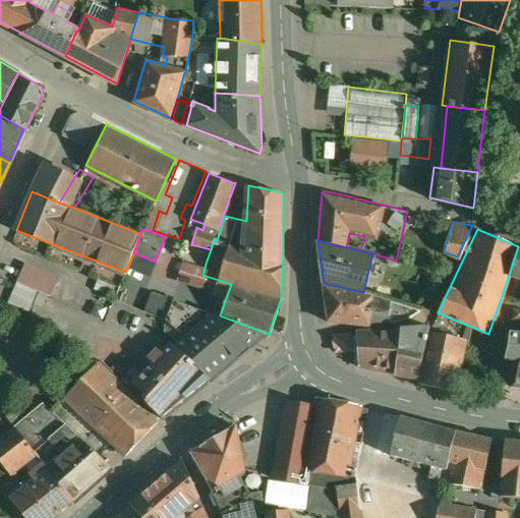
[(191,244),(185,242),(181,257),(206,264),(211,249),(191,244)]
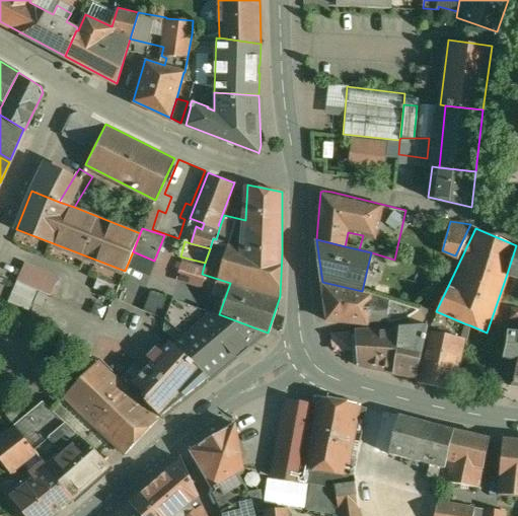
[(517,245),(516,245),(507,274),(517,277),(517,245)]
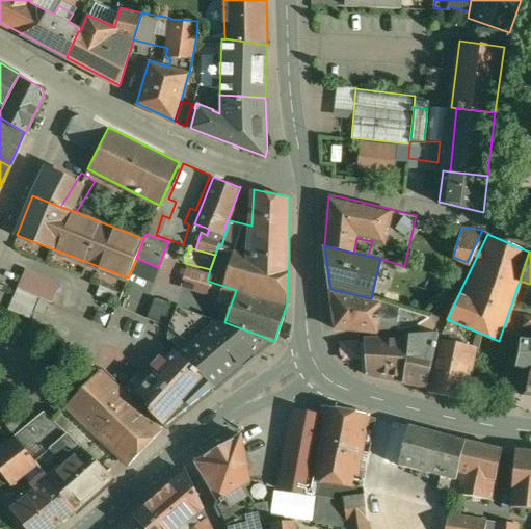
[(437,278),(404,266),(380,259),(376,275),(432,294),(437,278)]
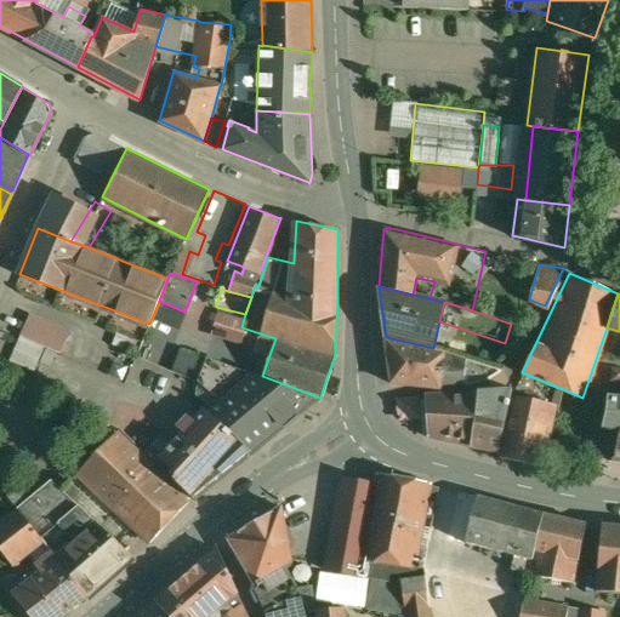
[(20,333),(9,359),(34,370),(44,344),(20,333)]
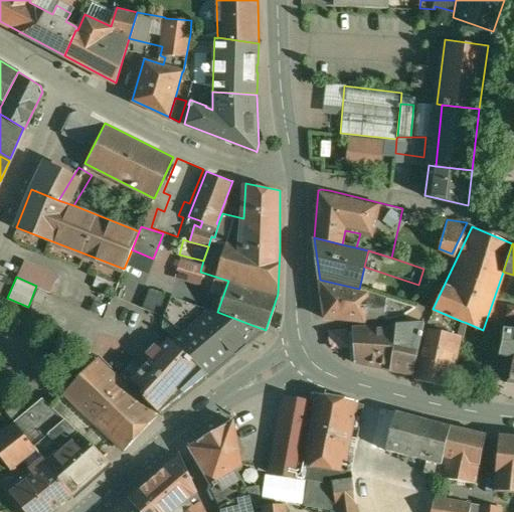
[(359,289),(320,280),(325,317),(327,316),(365,321),(365,317),(383,316),(383,317),(392,317),(406,313),(415,306),(368,291),(359,289)]
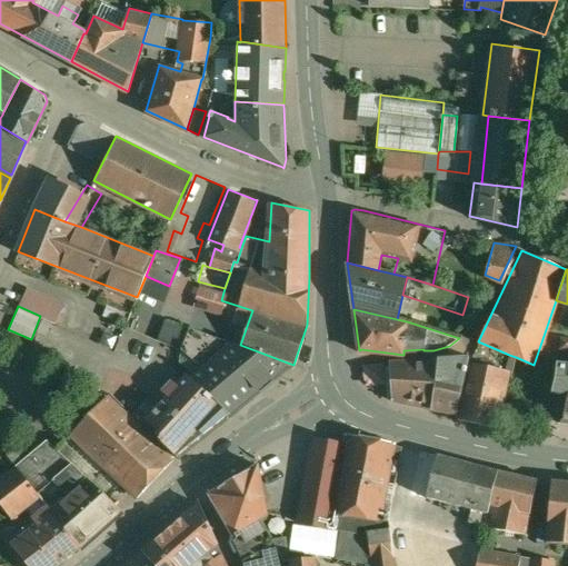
[(240,345),(189,326),(180,348),(202,368),(191,378),(228,413),(259,386),(256,381),(281,360),(240,345)]
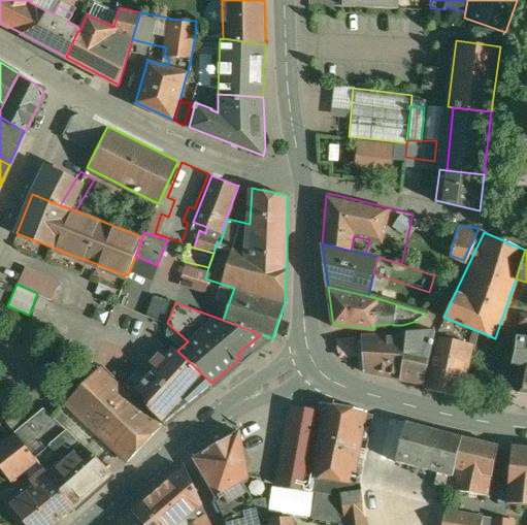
[(526,312),(520,310),(518,323),(526,324),(526,312)]
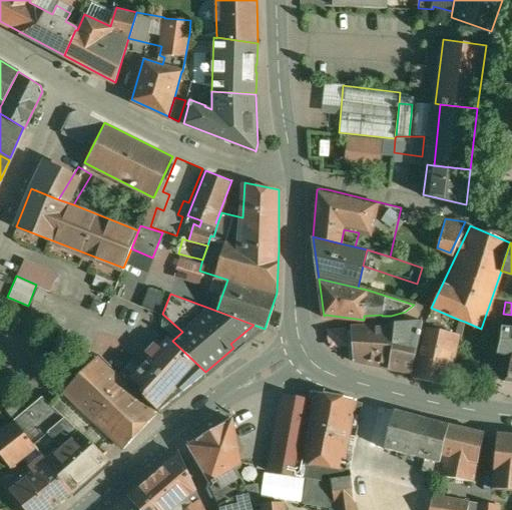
[(465,322),(459,320),(455,333),(459,334),(462,335),(465,322)]
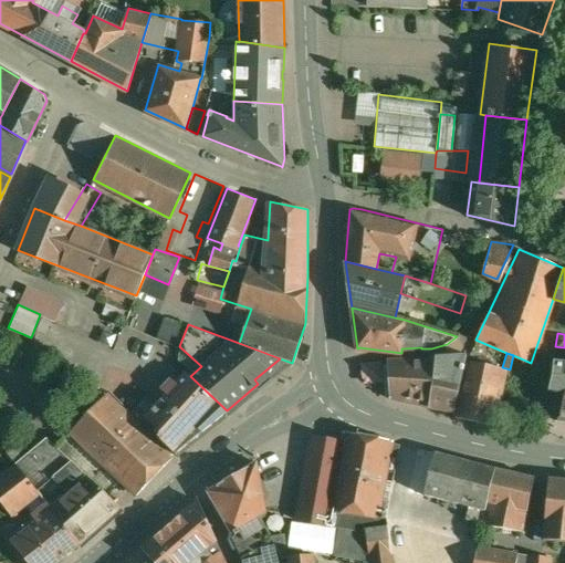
[(467,354),(387,360),(390,397),(420,404),(454,410),(467,354)]
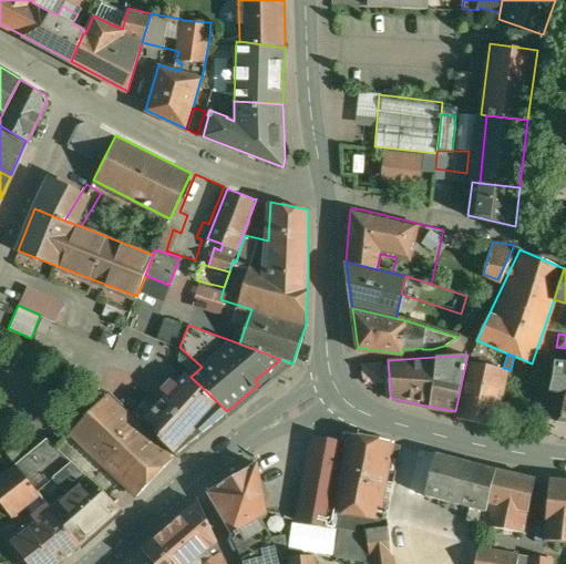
[(503,368),(467,361),(456,417),(493,424),(497,403),(500,404),(507,369),(503,368)]
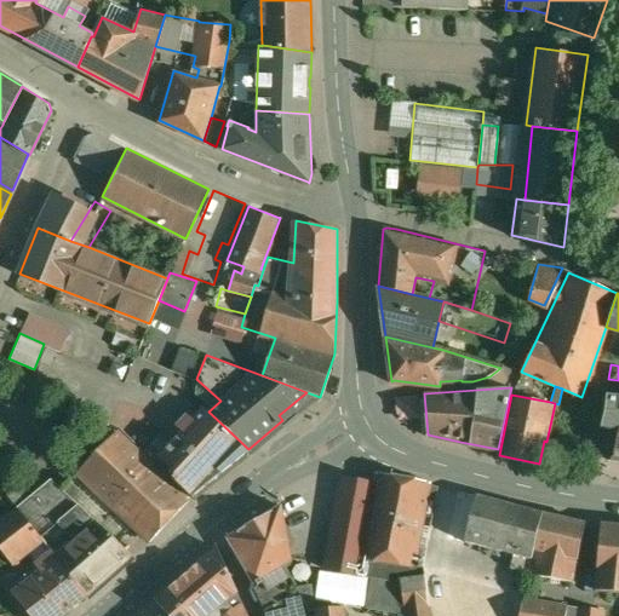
[(6,403),(0,397),(0,431),(22,453),(45,429),(11,397),(6,403)]
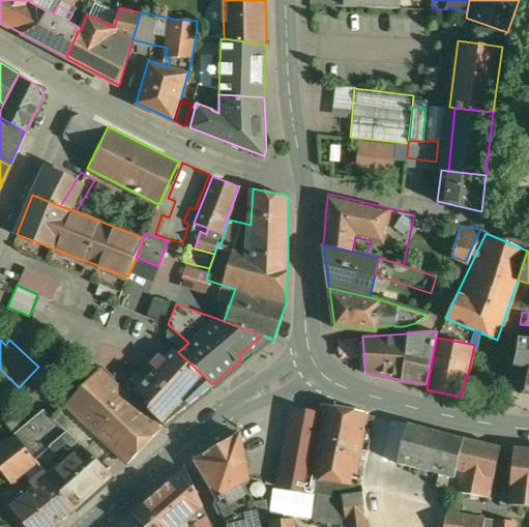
[(178,352),(174,349),(165,359),(160,355),(152,363),(156,368),(146,379),(137,371),(123,385),(164,423),(212,384),(178,352)]
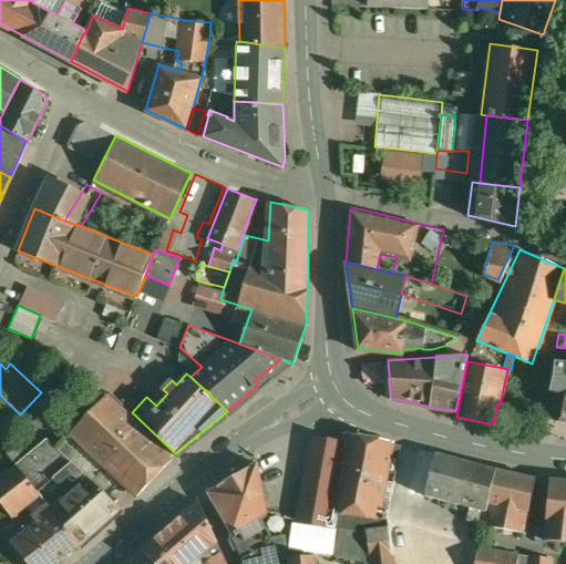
[(172,455),(106,395),(105,395),(91,385),(78,402),(90,412),(71,432),(109,467),(95,481),(123,508),(172,455)]
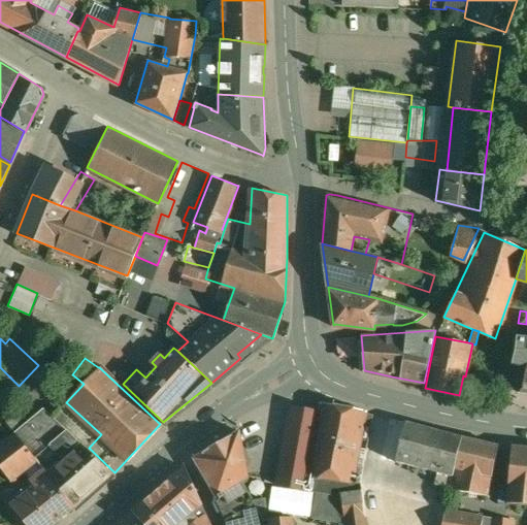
[(112,471),(30,395),(24,402),(35,413),(27,421),(27,422),(15,432),(37,460),(44,470),(73,506),(112,471)]
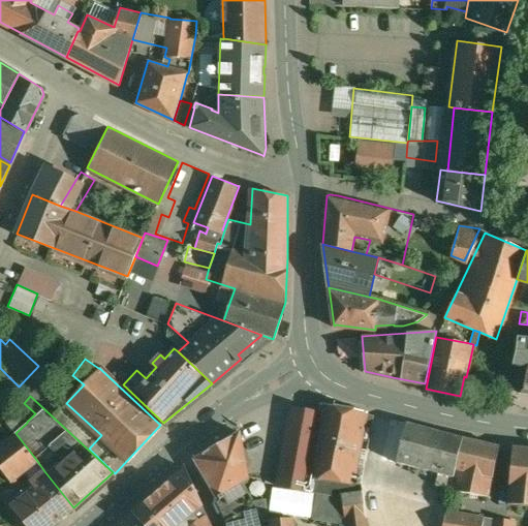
[(363,467),(356,466),(362,439),(367,441),(373,413),(367,413),(367,410),(320,401),(319,408),(290,407),(291,442),(288,450),(283,449),(277,485),(316,491),(312,518),(345,524),(345,525),(367,525),(365,515),(364,492),(361,483),(360,483),(363,467)]
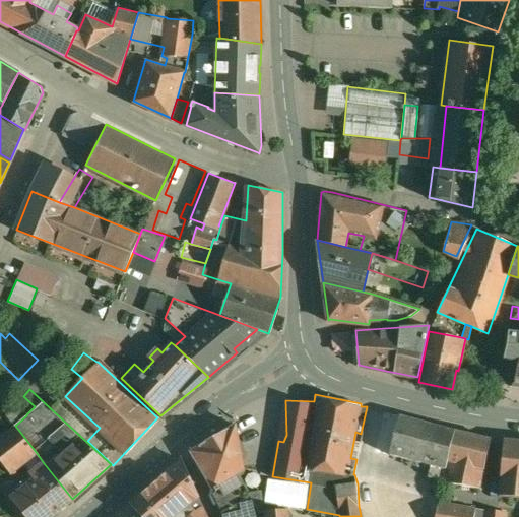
[(454,429),(368,406),(361,434),(359,440),(376,445),(375,448),(433,464),(446,467),(454,429)]
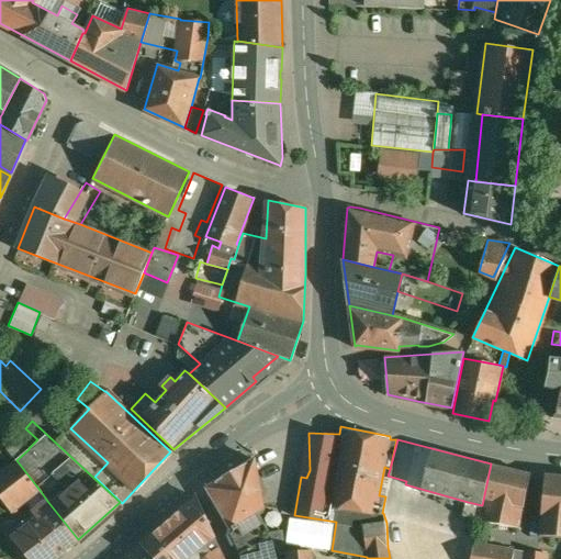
[(256,458),(206,488),(231,527),(228,534),(239,558),(285,558),(285,551),(283,527),(267,530),(256,513),(265,507),(256,458)]
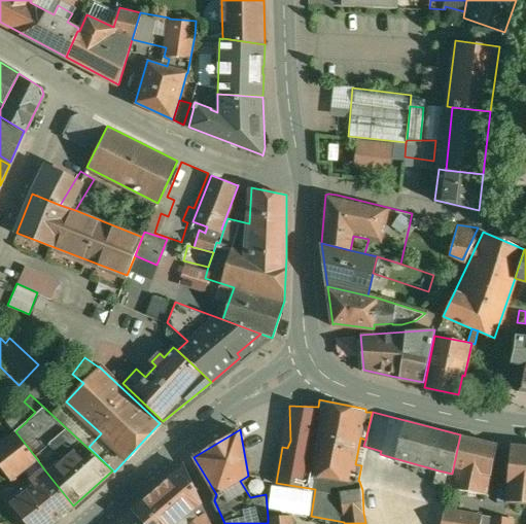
[(15,431),(14,430),(0,441),(0,464),(11,480),(37,459),(15,431)]
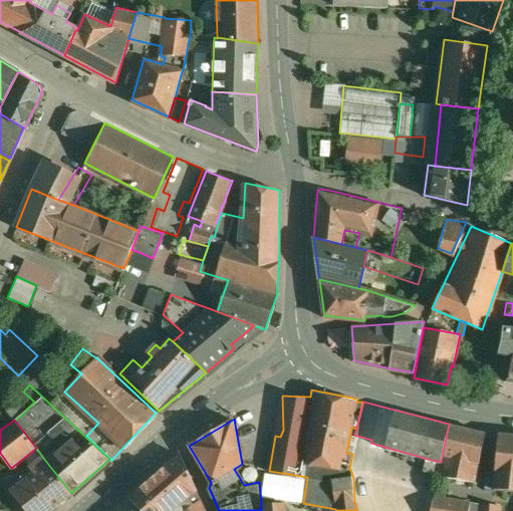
[(484,433),(449,424),(441,462),(439,475),(474,482),(484,433)]
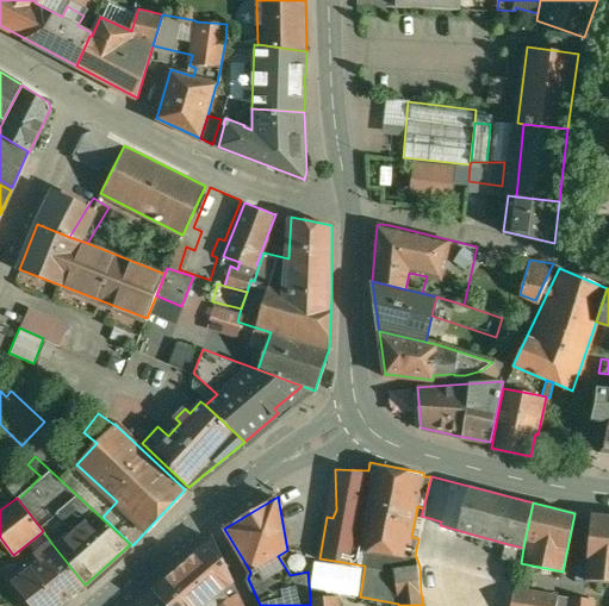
[(608,516),(591,514),(585,579),(608,581),(608,516)]
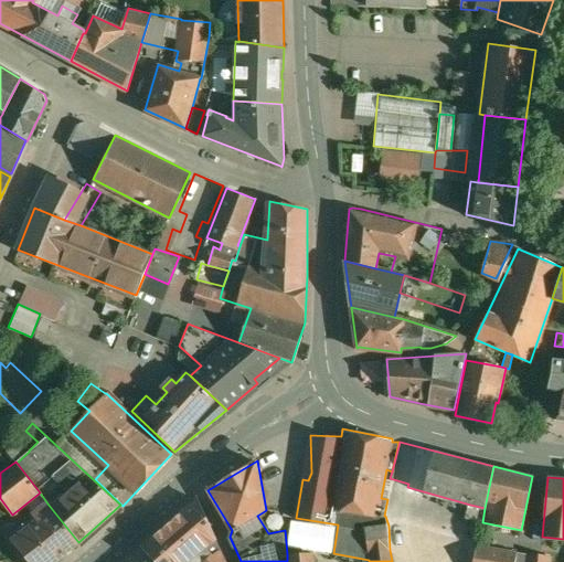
[(198,497),(141,545),(155,561),(188,561),(216,538),(198,497)]
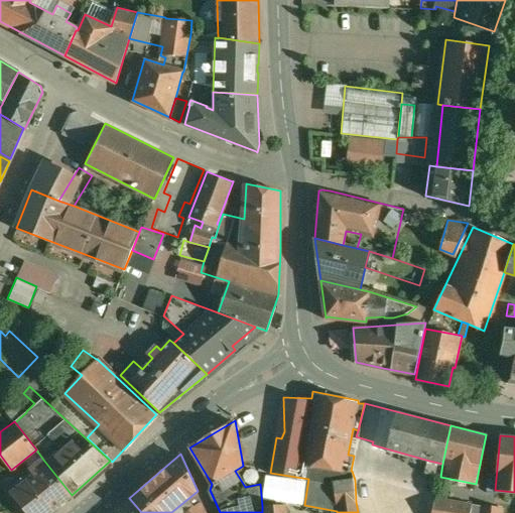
[(48,512),(72,495),(43,460),(31,469),(36,475),(12,494),(27,512),(48,512)]
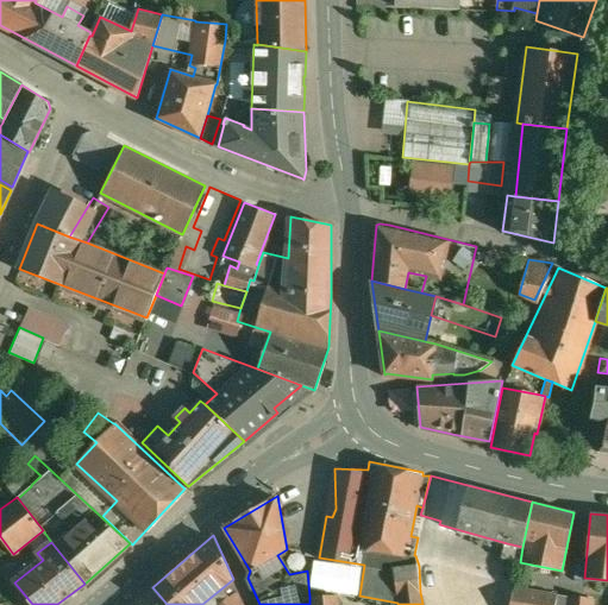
[(522,547),(507,543),(497,579),(514,584),(520,562),(522,547)]
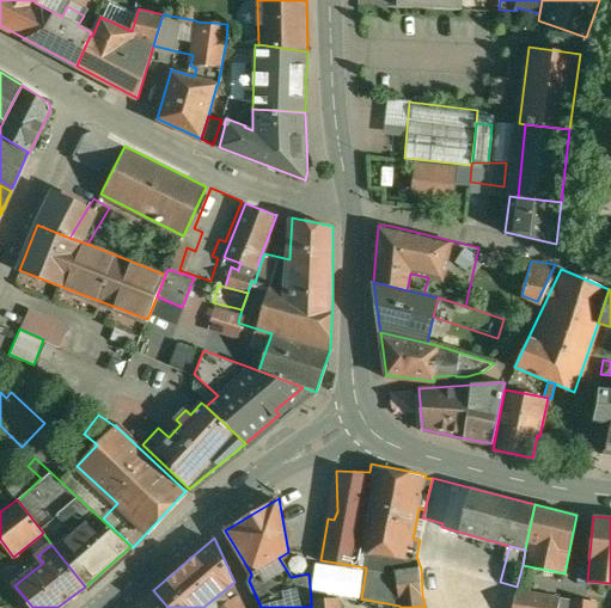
[(500,582),(417,558),(421,569),(422,595),(466,607),(512,607),(517,589),(517,587),(500,582)]
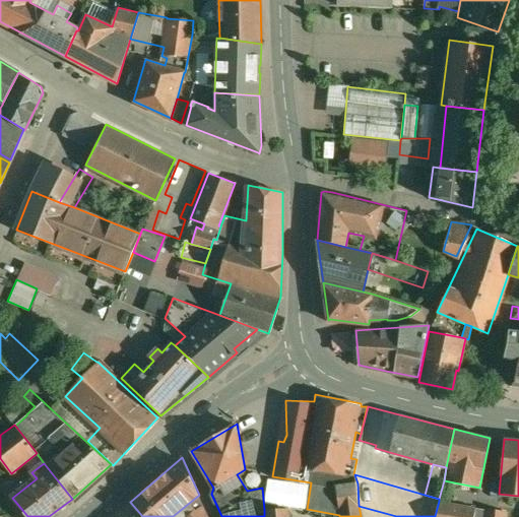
[(208,516),(199,495),(173,516),(208,516)]
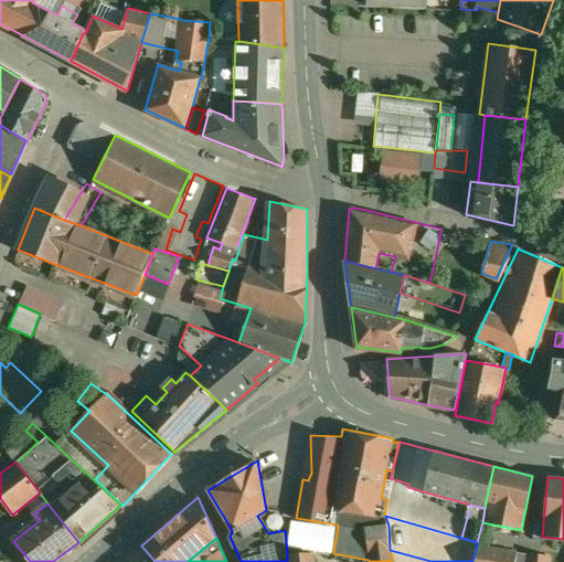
[(513,561),(517,551),(477,544),(472,561),(513,561)]
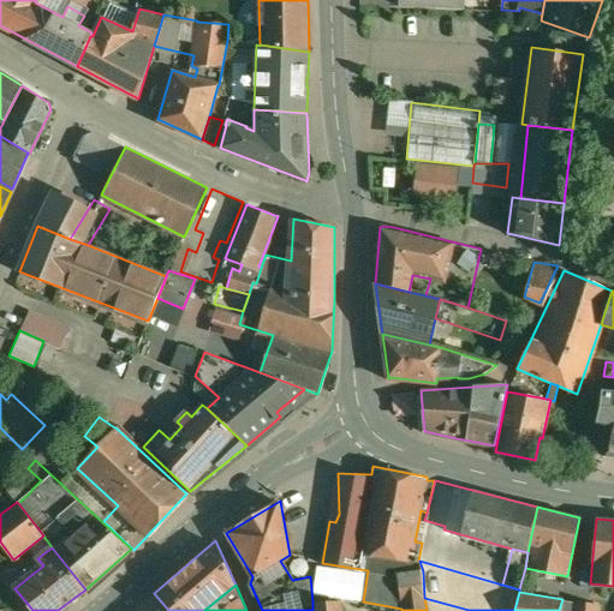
[(166,610),(151,594),(132,610),(166,610)]
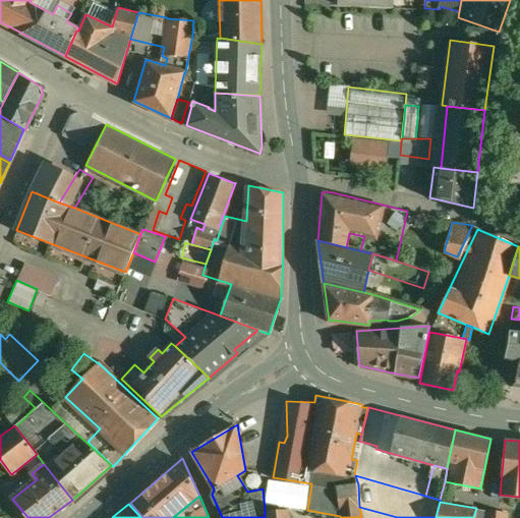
[(289,517),(289,509),(265,511),(265,517),(289,517)]
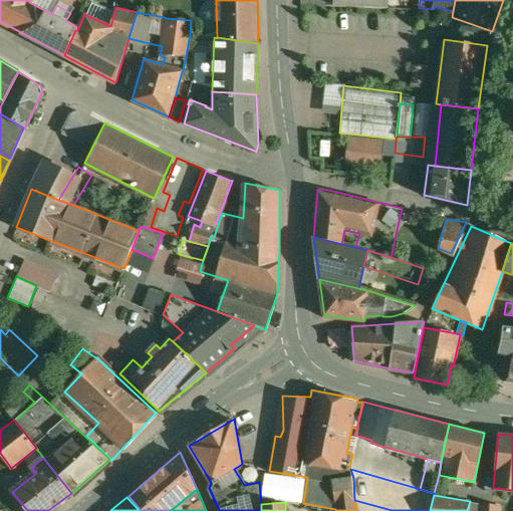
[(498,510),(499,504),(480,502),(478,510),(498,510)]
